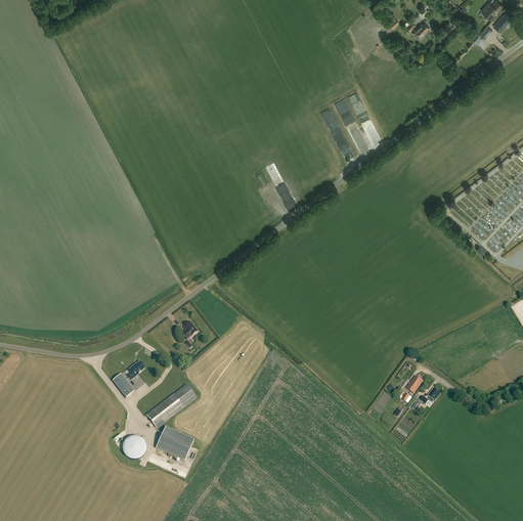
[(498,7),(502,3),(498,0),(493,0),(491,2),(488,0),(480,8),(489,17),(498,7)]
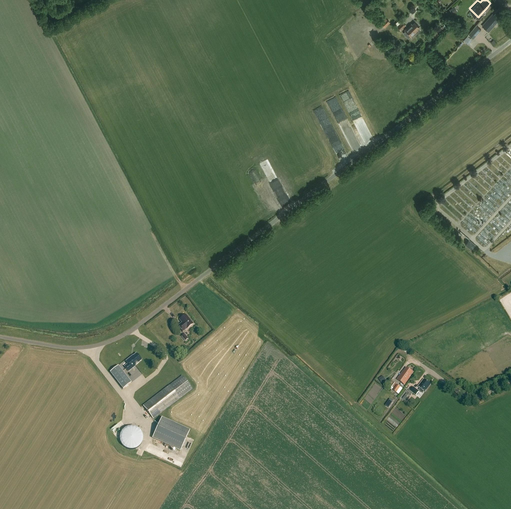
[(485,20),(481,24),(488,30),(491,26),(497,19),(496,18),(497,17),(499,15),(494,11),(493,13),(492,12),(485,20)]
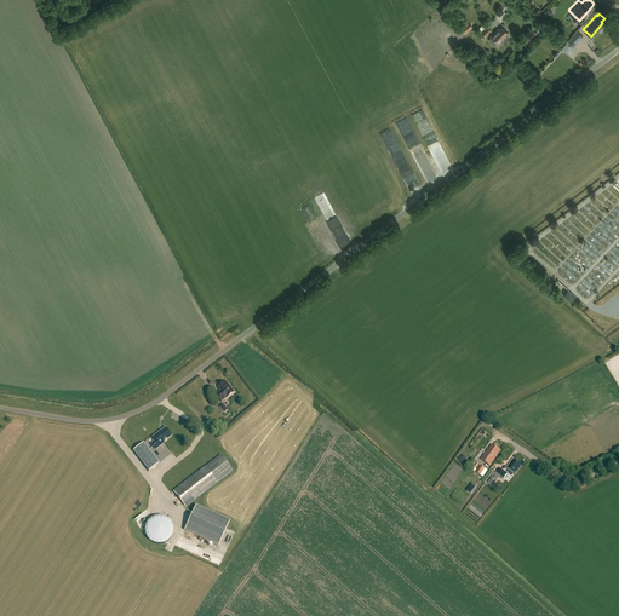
[(459,26),(465,30),(471,23),(465,18),(459,26)]
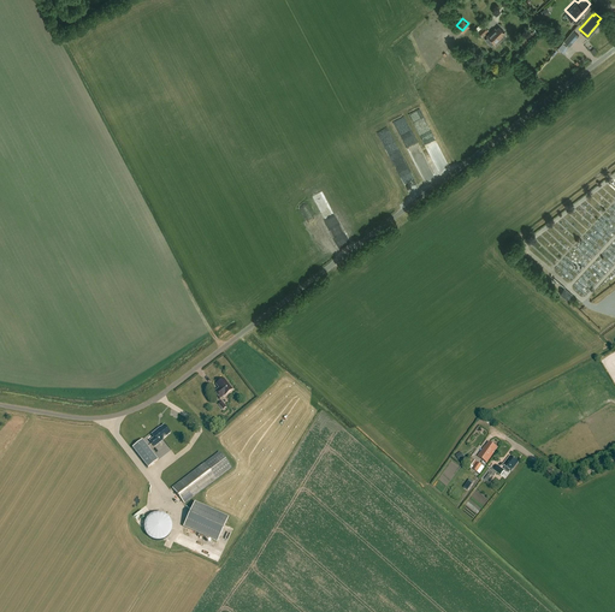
[(482,34),(488,28),(483,23),(477,29),(482,34)]
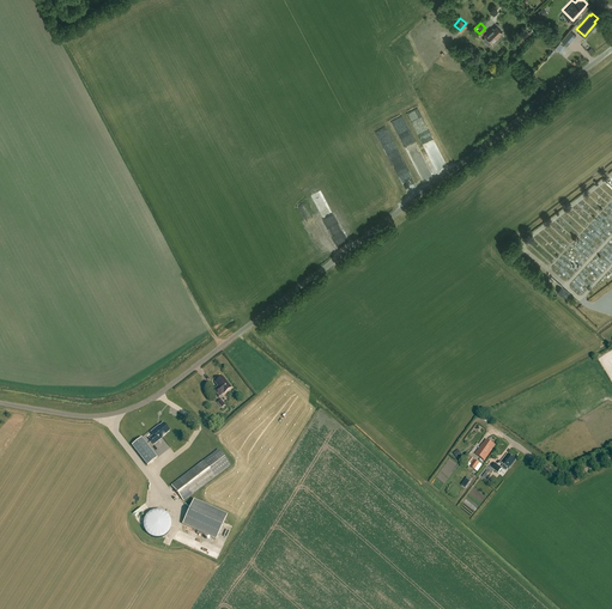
[(483,36),(483,38),(488,43),(489,43),(491,41),(491,42),(500,34),(498,32),(501,30),(496,24),(494,26),(492,25),(484,34),(484,35),(483,36)]
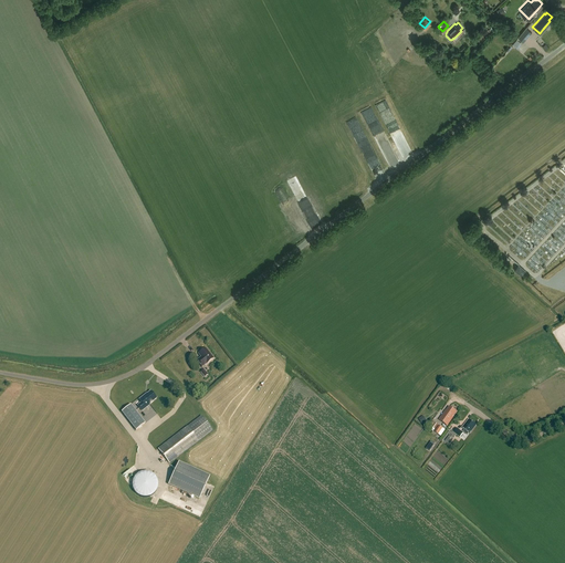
[(489,24),(477,37),(481,41),(493,29),(489,24)]
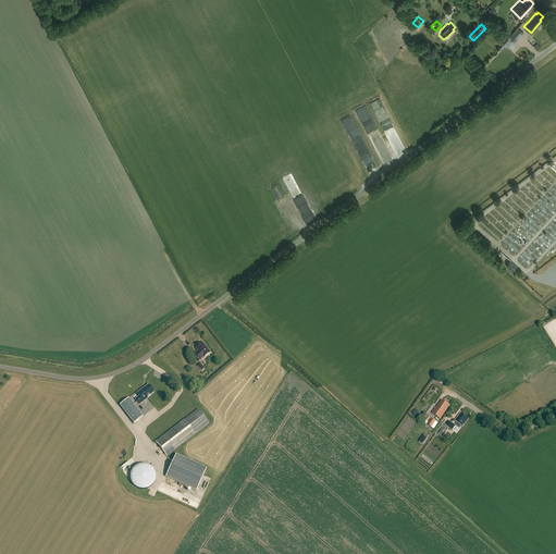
[(517,25),(509,35),(515,39),(522,29),(517,25)]
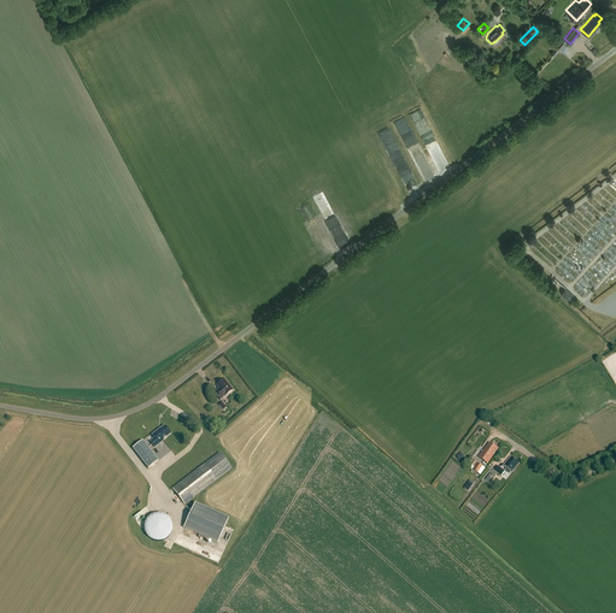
[(564,284),(559,290),(567,296),(572,290),(564,284)]
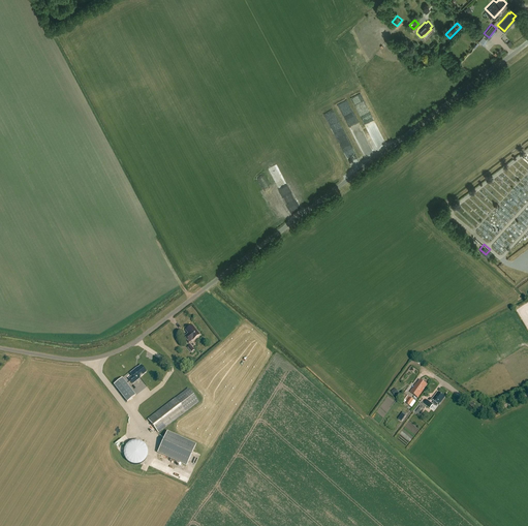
[(184,328),(187,331),(186,332),(183,335),(187,340),(191,337),(198,332),(190,322),(184,328)]
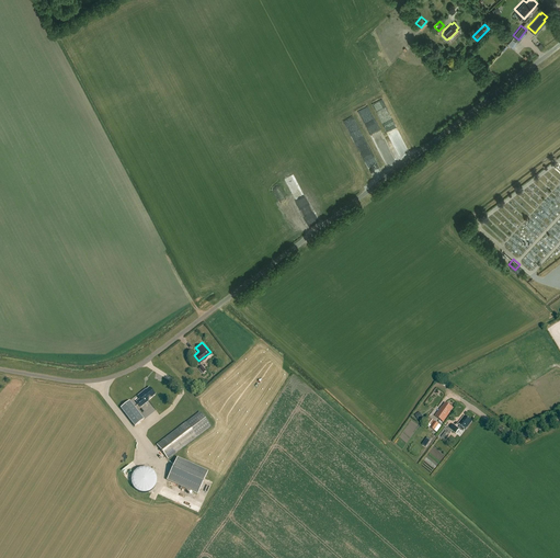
[(146,397),(153,391),(148,385),(143,388),(136,393),(138,396),(135,399),(139,405),(147,398),(146,397)]
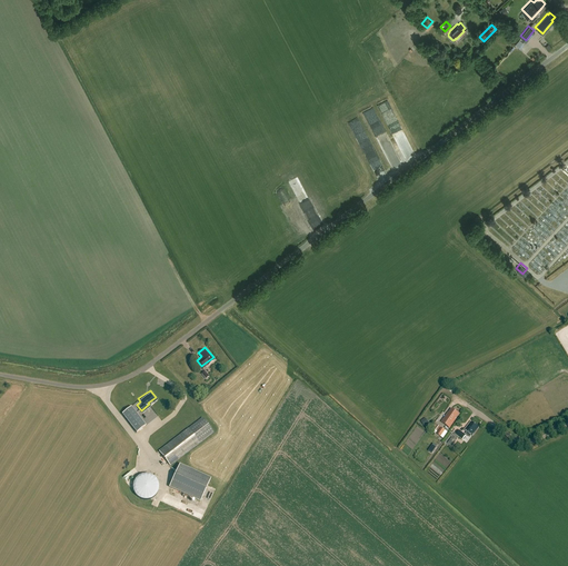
[(130,405),(121,411),(135,429),(143,423),(130,405)]
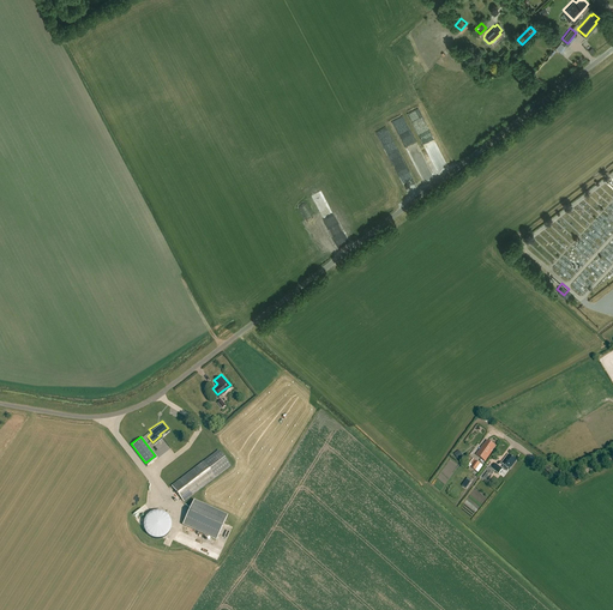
[(482,442),(475,452),(484,458),(494,442),(487,438),(484,444),(482,442)]
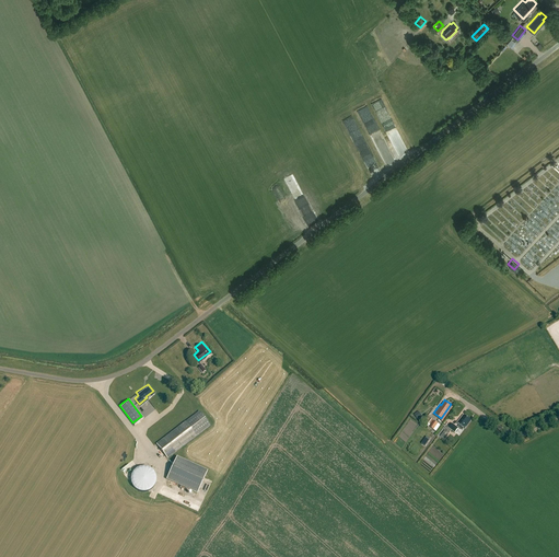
[(209,422),(198,408),(155,441),(166,455),(209,422)]
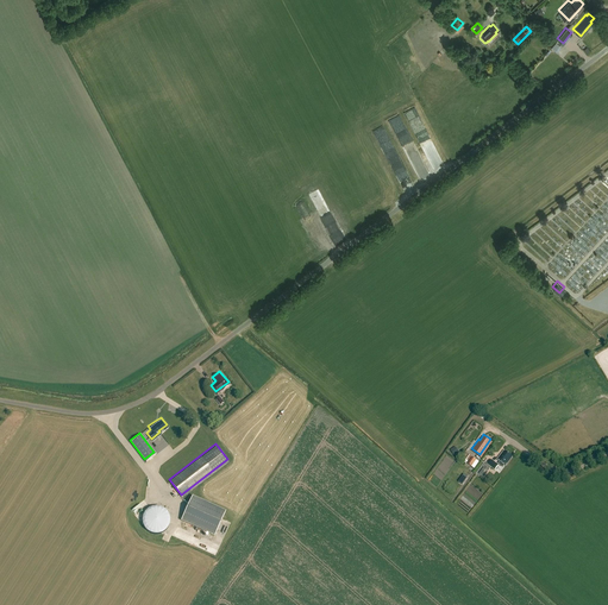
[(509,457),(508,454),(509,452),(503,447),(496,457),(505,462),(509,457)]
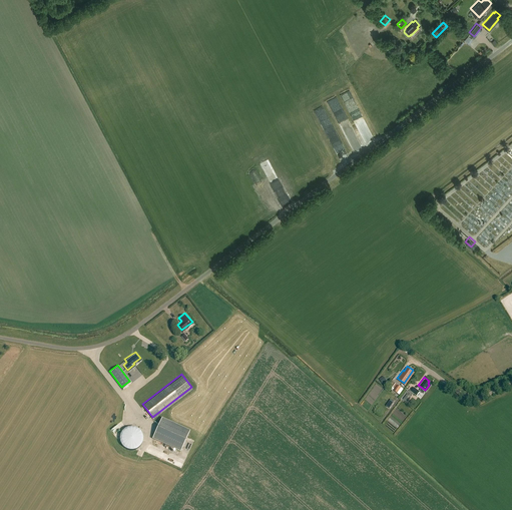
[(416,394),(419,389),(414,385),(410,389),(409,388),(403,397),(405,399),(408,394),(410,395),(413,391),(416,394)]
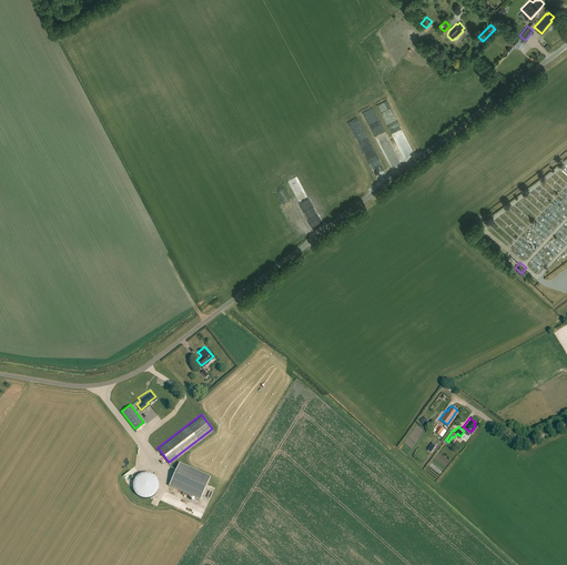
[(179,461),(169,483),(199,497),(209,475),(179,461)]
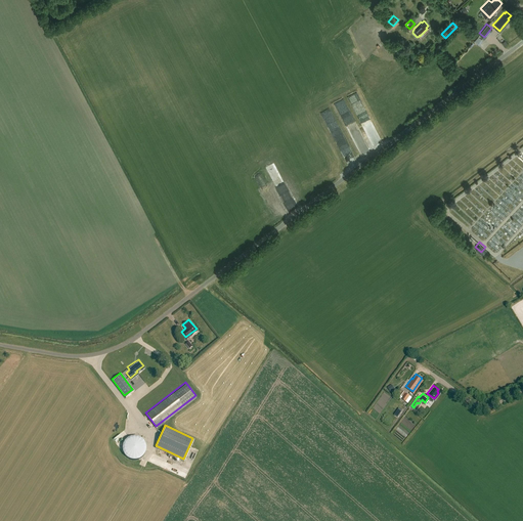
[(135,434),(133,434),(132,434),(130,434),(128,435),(127,436),(125,437),(124,438),(123,439),(122,441),(122,442),(122,444),(121,446),(122,447),(122,449),(122,450),(123,452),(124,453),(125,454),(127,456),(128,457),(130,458),(132,458),(133,458),(135,458),(137,458),(138,457),(140,456),(141,454),(142,453),(143,452),(144,450),(145,449),(145,447),(145,446),(145,444),(144,442),(144,441),(143,439),(142,438),(141,437),(140,436),(138,435),(137,434),(135,434)]
